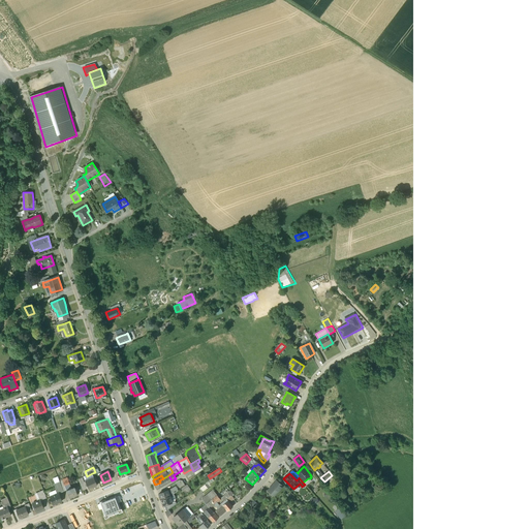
[(160,483),(155,485),(157,489),(162,486),(172,480),(168,475),(163,478),(159,480),(160,483)]
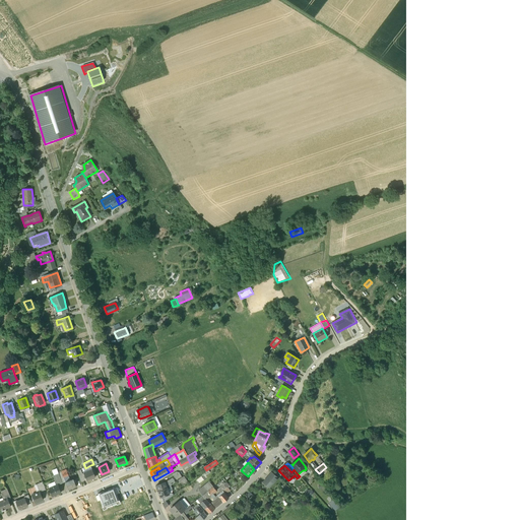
[(83,473),(82,469),(77,471),(81,482),(86,479),(83,473)]
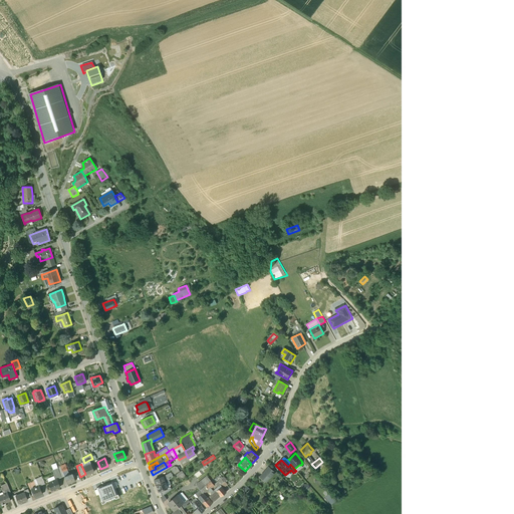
[(91,464),(82,468),(85,474),(86,475),(94,472),(91,464)]
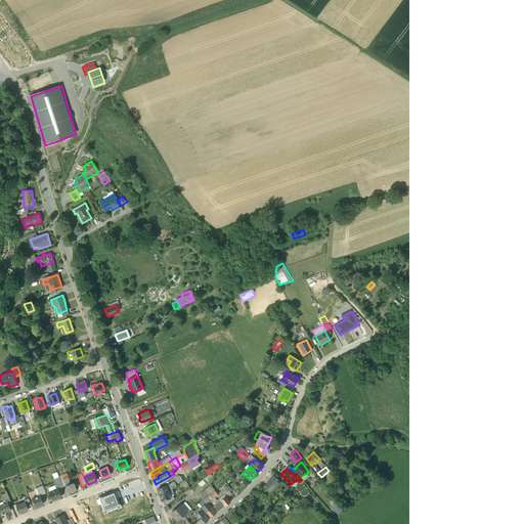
[(273,476),(265,485),(271,491),(279,482),(273,476)]
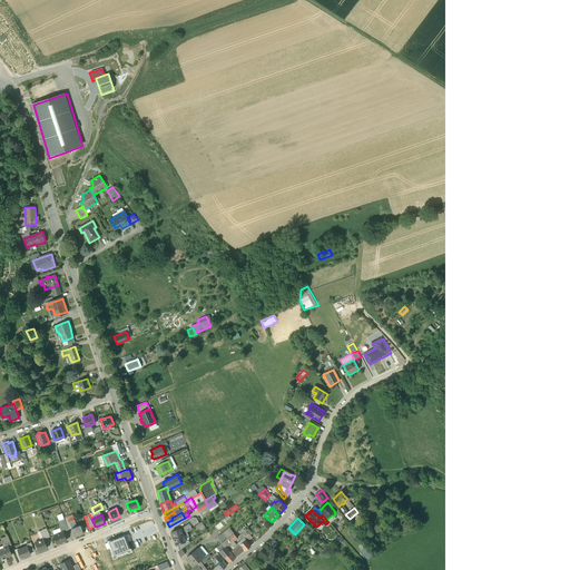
[(64,519),(58,521),(62,530),(64,529),(65,531),(68,530),(64,519)]
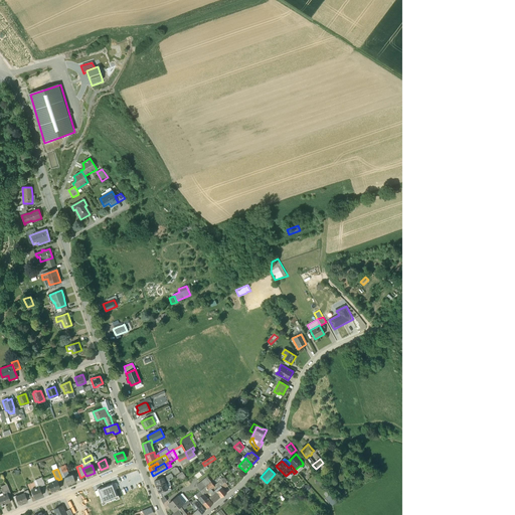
[(182,472),(175,477),(178,482),(185,477),(182,472)]
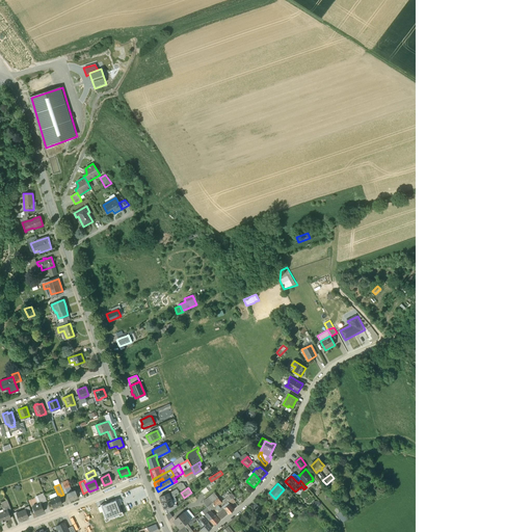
[(73,490),(67,493),(70,501),(78,497),(76,489),(73,490)]
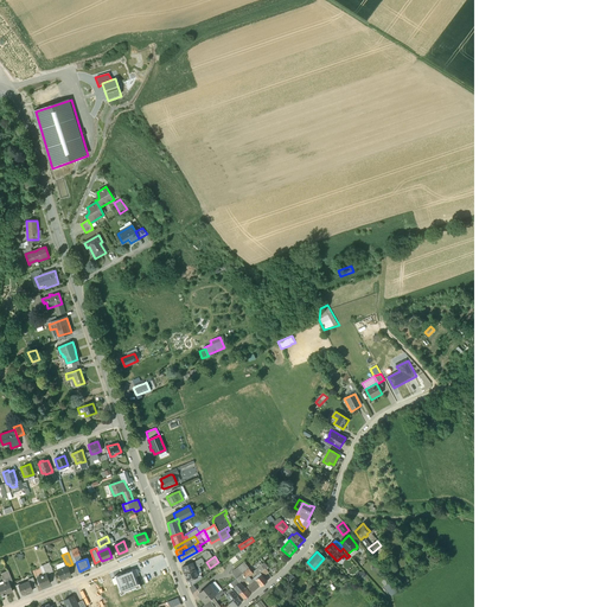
[(249,567),(244,562),(230,573),(235,579),(249,567)]
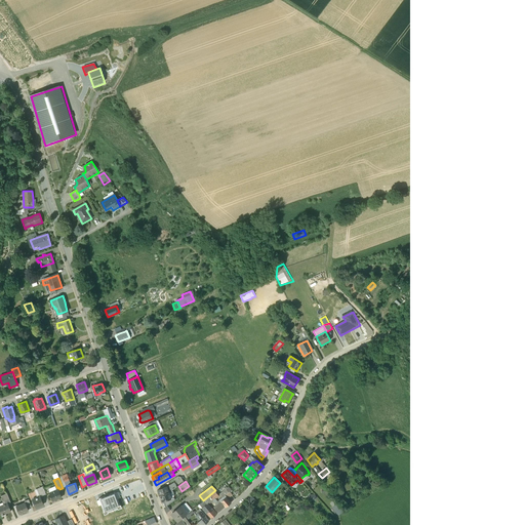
[(58,489),(49,492),(53,500),(62,497),(58,489)]
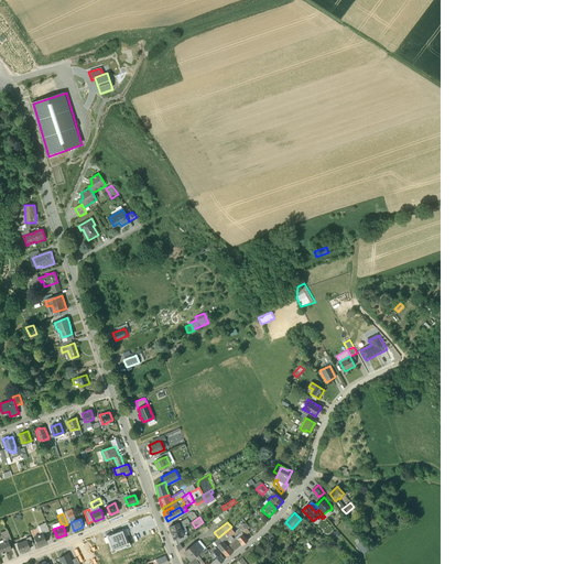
[(108,545),(111,554),(132,546),(128,535),(130,534),(127,528),(125,529),(123,525),(105,532),(107,537),(104,538),(106,543),(108,543),(109,545),(108,545)]
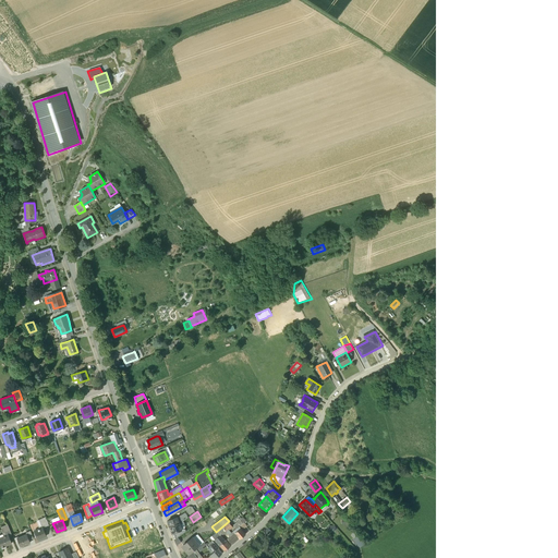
[(229,522),(222,528),(223,529),(226,532),(232,526),(230,523),(229,522)]
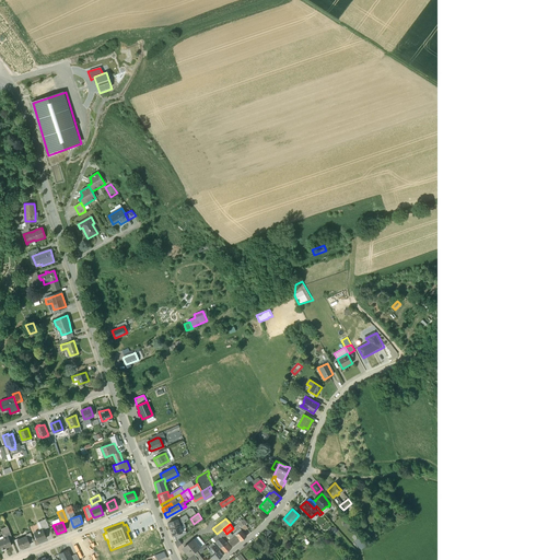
[(179,525),(170,528),(175,541),(182,536),(181,533),(182,533),(182,532),(179,527),(179,525)]
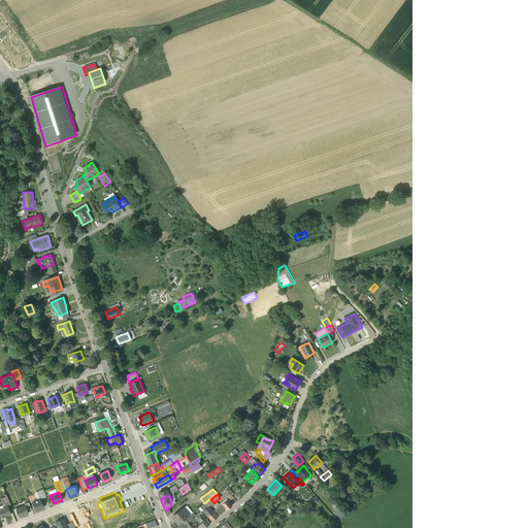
[(228,501),(226,498),(221,502),(226,509),(227,510),(232,506),(228,501)]
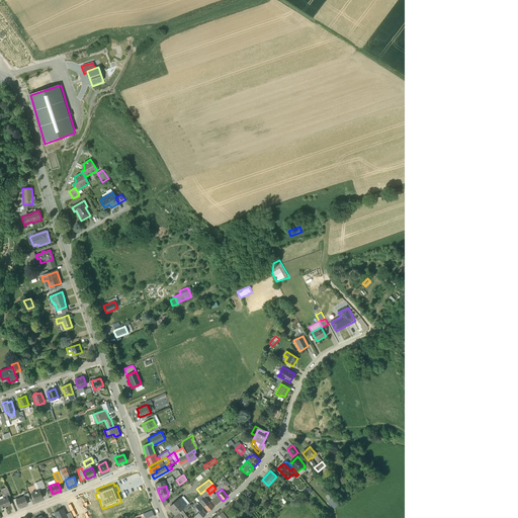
[(42,498),(39,490),(31,493),(34,501),(42,498)]
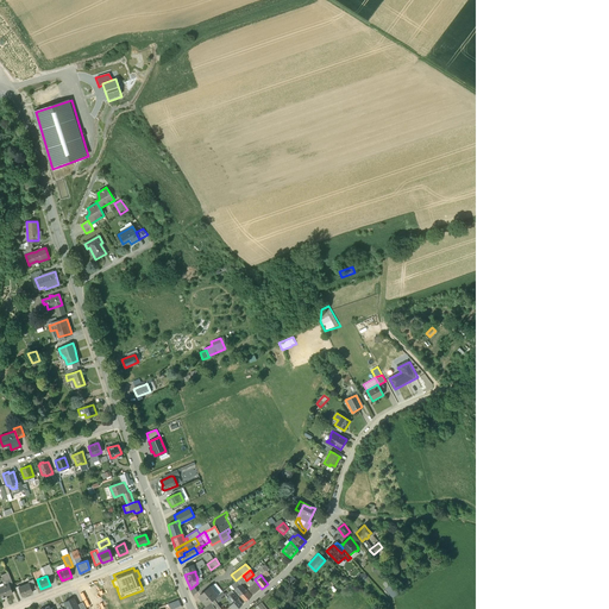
[(261,588),(255,579),(252,582),(253,584),(249,589),(253,594),(261,588)]
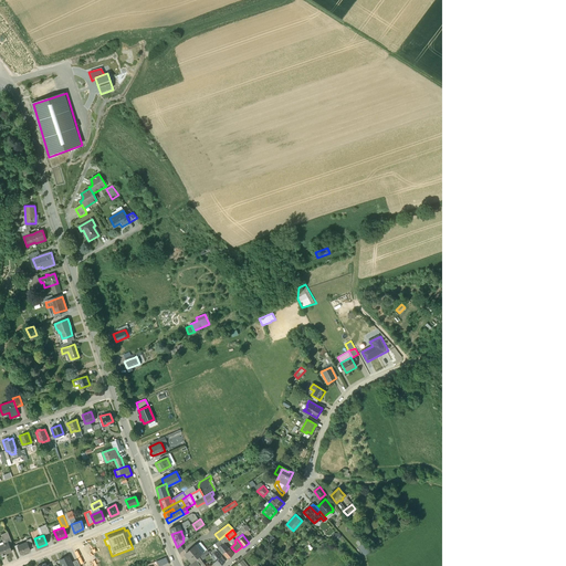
[(8,546),(6,541),(0,542),(0,558),(6,557),(4,554),(10,552),(8,546)]
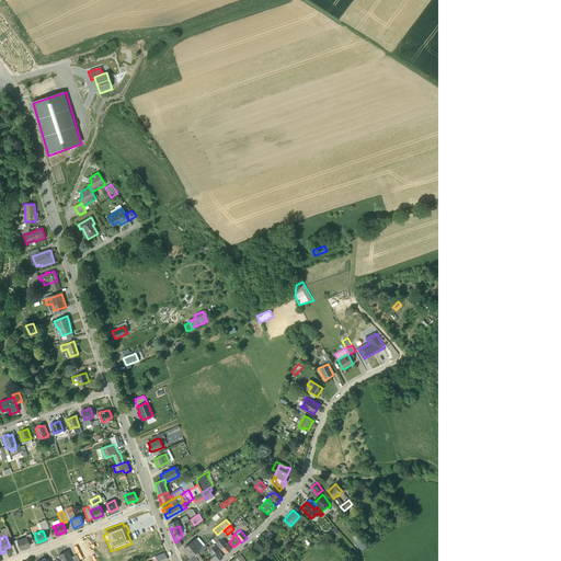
[(30,546),(27,541),(25,536),(12,541),(15,547),(19,546),(20,549),(30,546)]
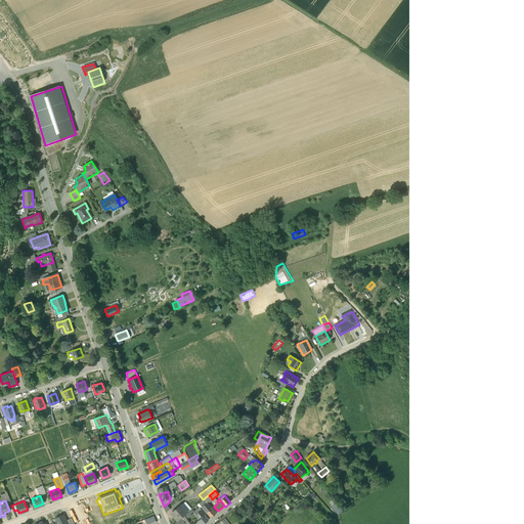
[(181,505),(172,512),(175,516),(174,517),(177,521),(183,515),(186,513),(187,512),(189,510),(183,503),(181,505)]
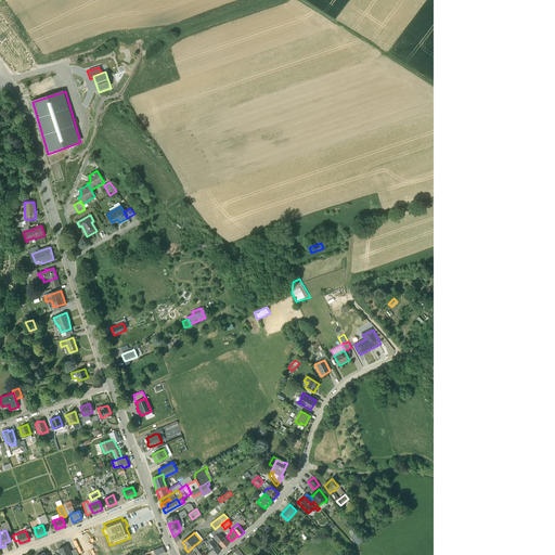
[(223,538),(218,532),(214,537),(218,542),(223,538)]
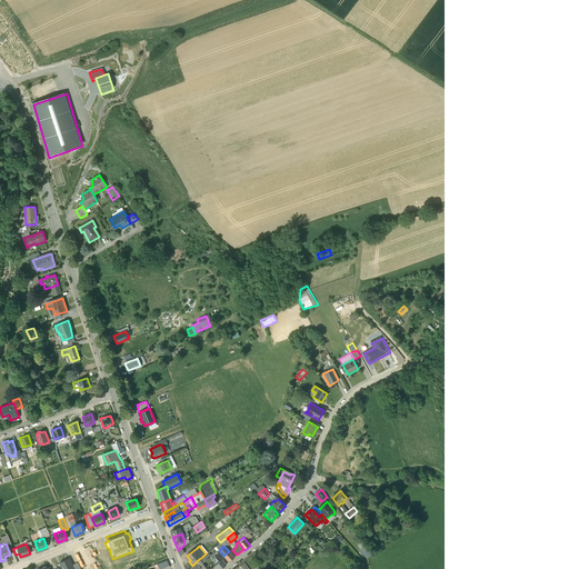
[(362,557),(363,556),(367,558),(370,553),(363,547),(358,551),(362,557)]
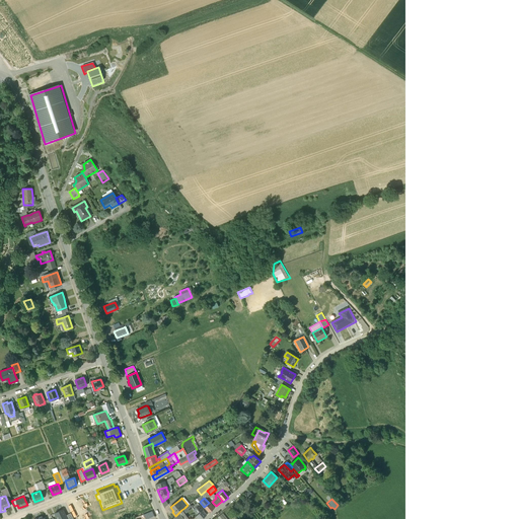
[(203,510),(197,503),(192,507),(198,514),(203,510)]
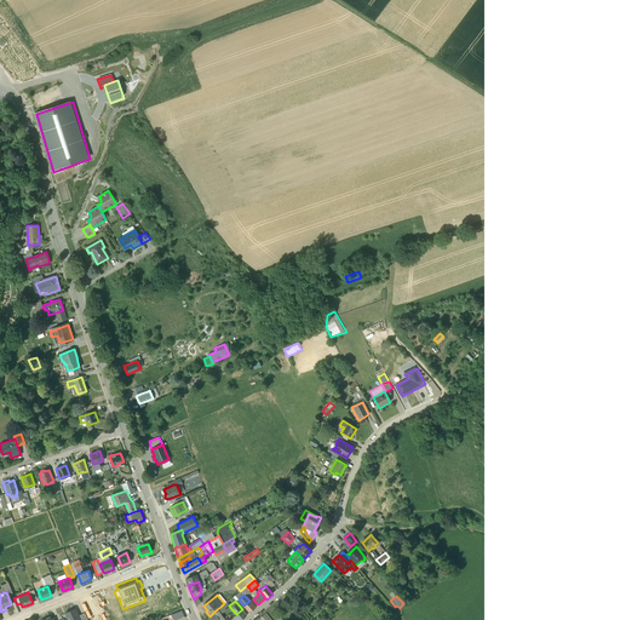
[(250,601),(244,606),(250,613),(256,608),(250,601)]
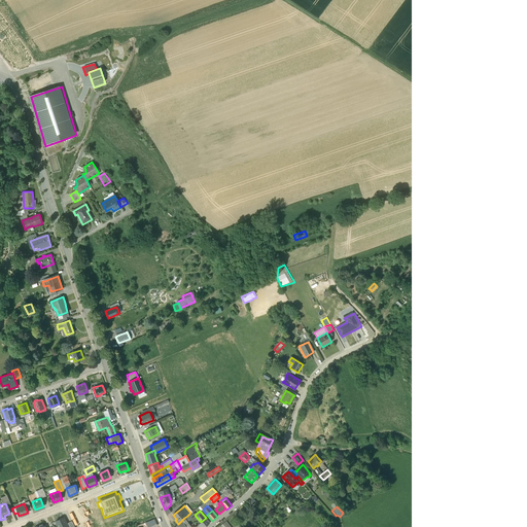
[(194,523),(187,516),(184,518),(190,525),(194,523)]
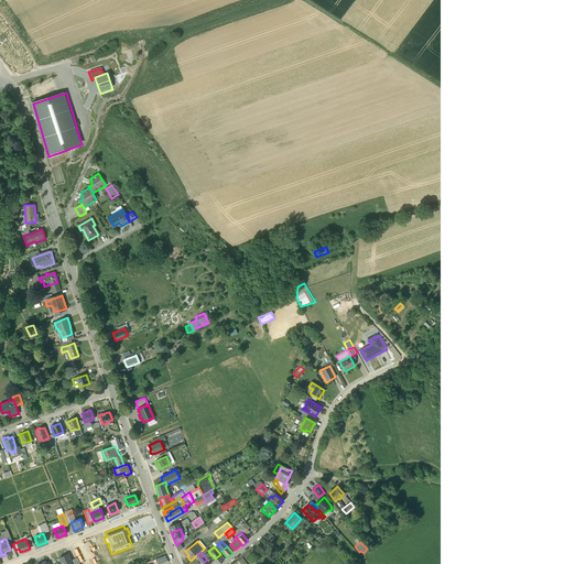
[(67,554),(60,557),(63,563),(73,563),(72,561),(67,554)]
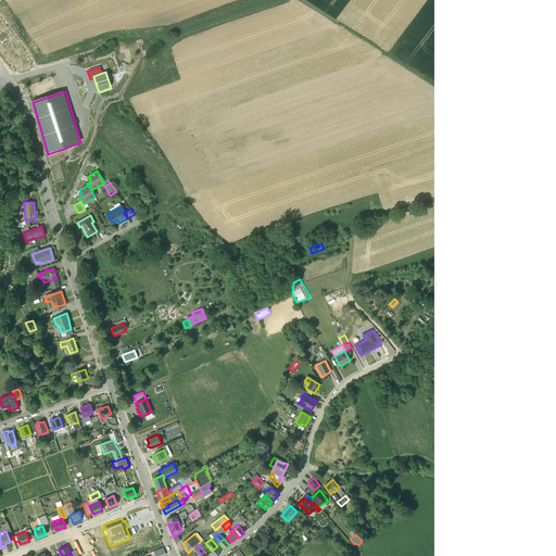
[(202,555),(201,554),(194,546),(191,550),(196,554),(193,555),(202,555)]
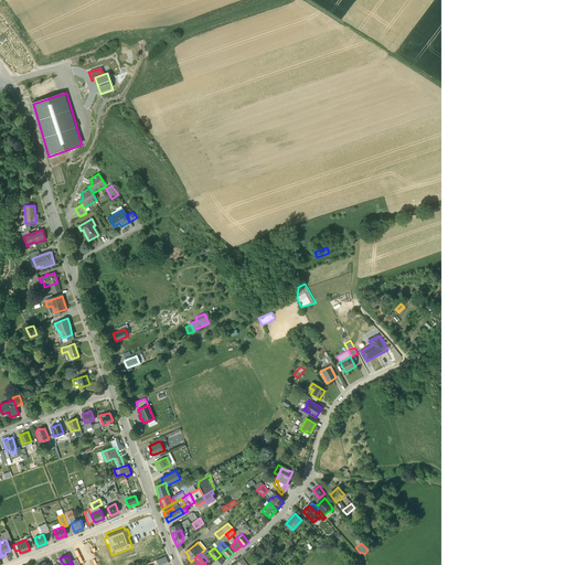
[(215,560),(213,562),(214,564),(219,564),(225,561),(221,555),(215,560)]
